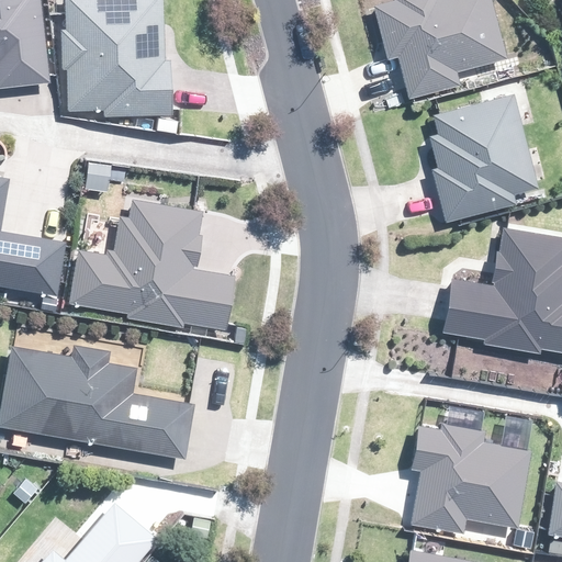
[(0,0),(0,86),(49,80),(43,0),(0,0)]
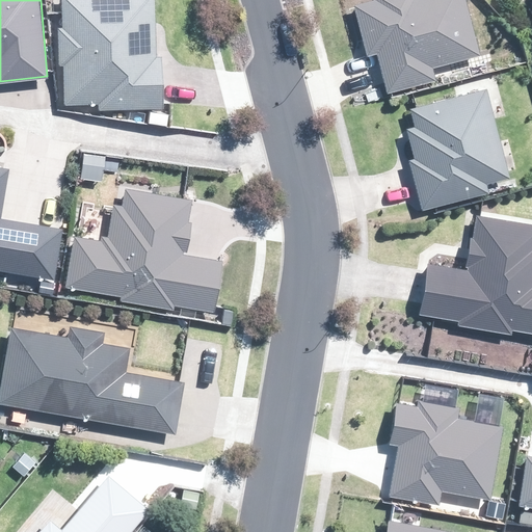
[(154,0),(61,0),(62,25),(58,25),(57,65),(64,65),(64,102),(99,103),(99,107),(163,108),(163,57),(157,57),(157,32),(154,32),(154,0)]
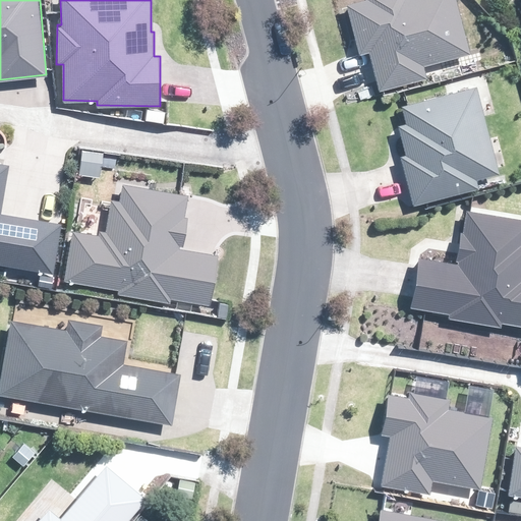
[(371,51),(377,90),(426,78),(423,66),(468,56),(455,0),(332,0),(334,9),(344,7),(359,55),(371,51)]
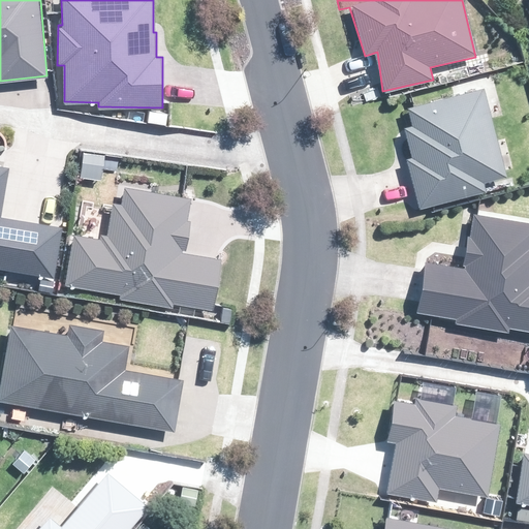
[(485,88),(406,105),(412,126),(405,127),(410,157),(407,158),(418,206),(486,190),(484,182),(505,177),(485,88)]
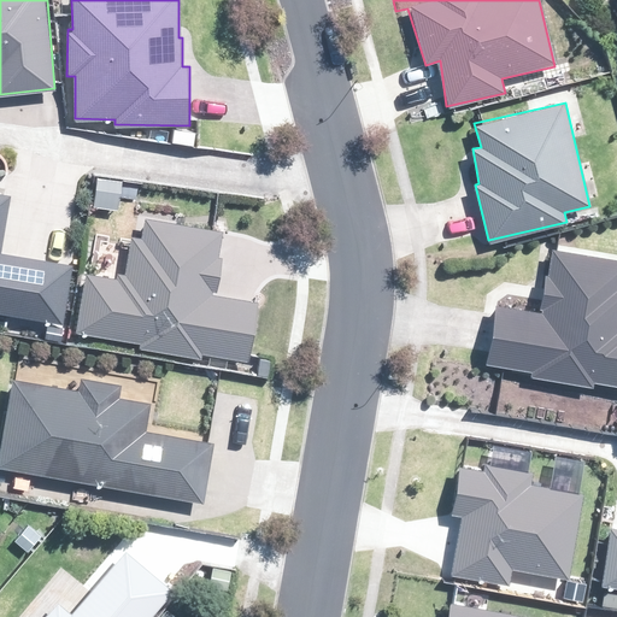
[(0,312),(65,323),(72,260),(3,251),(11,197),(0,194),(0,312)]
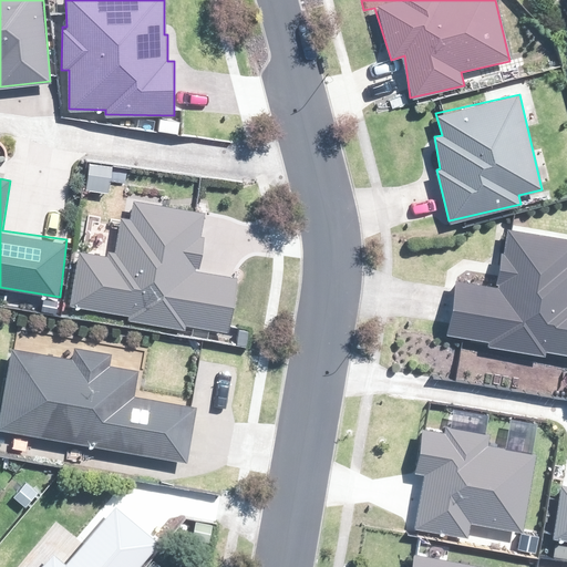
[(80,250),(69,306),(185,330),(186,325),(227,330),(234,277),(197,271),(197,268),(200,268),(207,212),(134,202),(132,218),(122,217),(117,250),(109,249),(109,255),(80,250)]
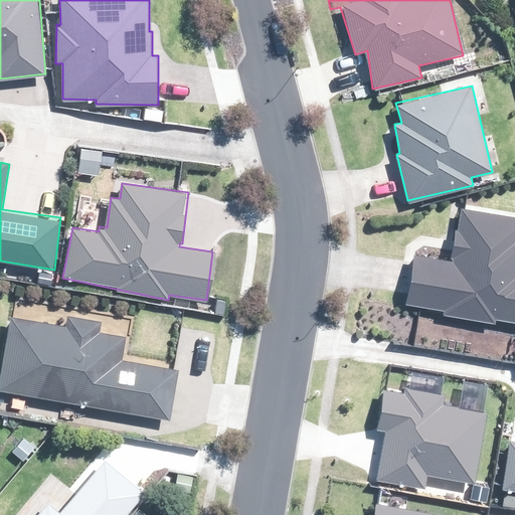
[(413,250),(405,302),(493,321),(495,316),(514,319),(514,216),(461,206),(458,227),(455,226),(449,258),(413,250)]
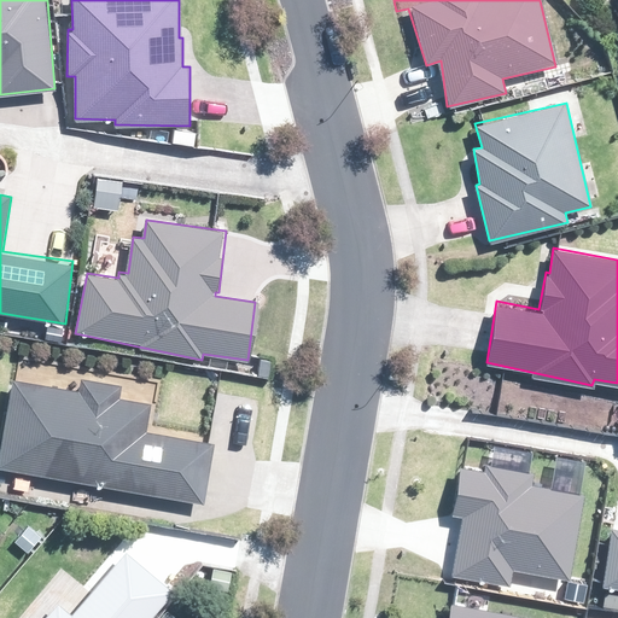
[(15,378),(0,459),(0,466),(207,503),(217,442),(149,430),(153,403),(123,398),(126,385),(85,378),(82,390),(15,378)]
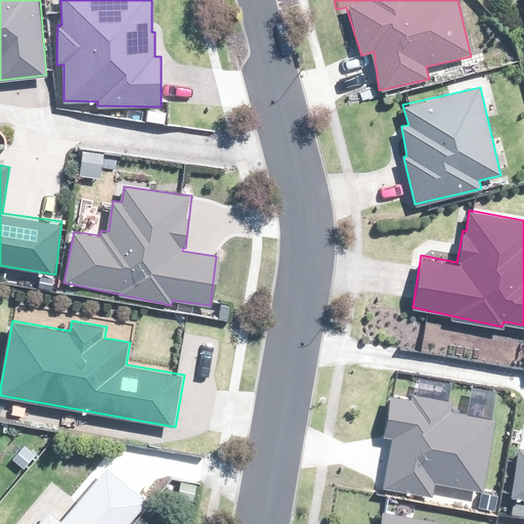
[(454,404),(399,398),(389,486),(439,492),(440,482),(490,488),(497,422),(452,417),(454,404)]
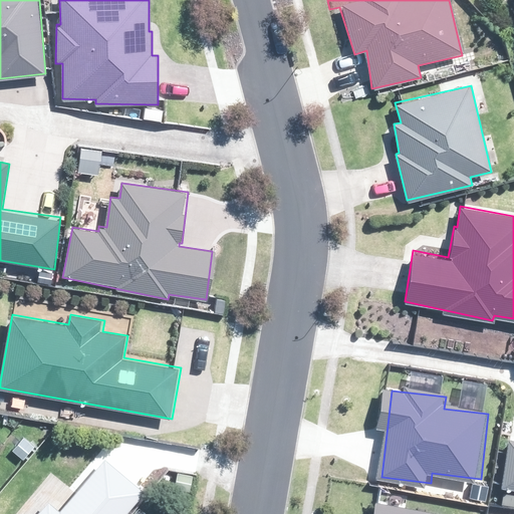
[(513,489),(513,443),(512,443),(505,488),(513,489)]
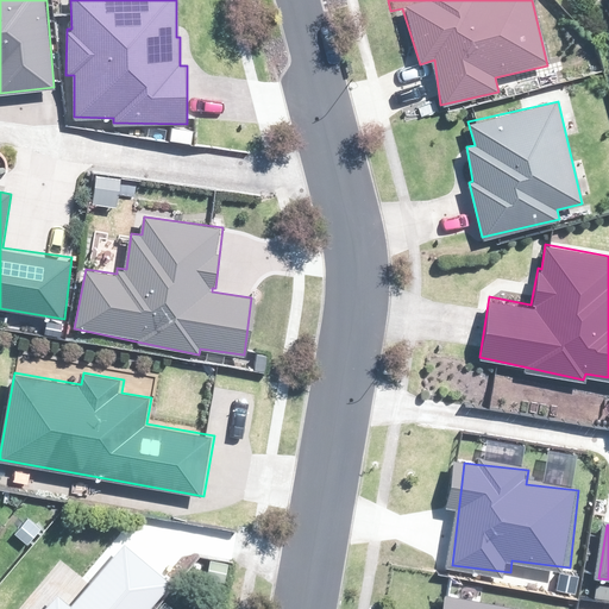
[(39,608),(150,608),(173,582),(126,544),(75,606),(55,590),(39,608)]
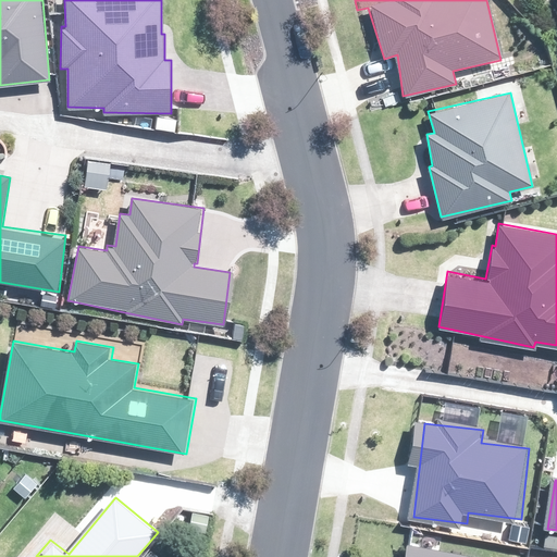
[(479,556),(480,556),(413,546),(411,556),(479,556)]
